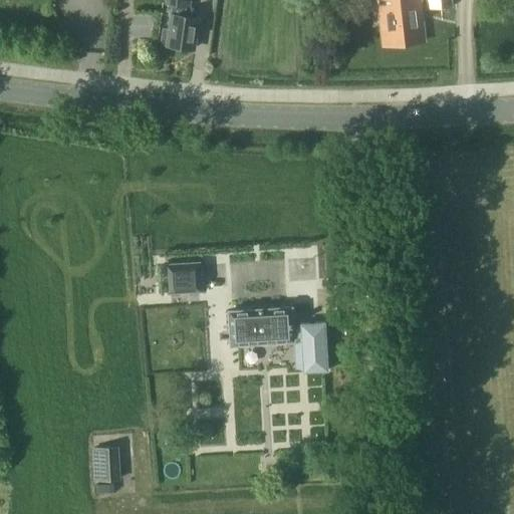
[(167,44),(193,48),(198,18),(185,16),(187,0),(166,0),(166,3),(173,4),(172,14),(167,44)]
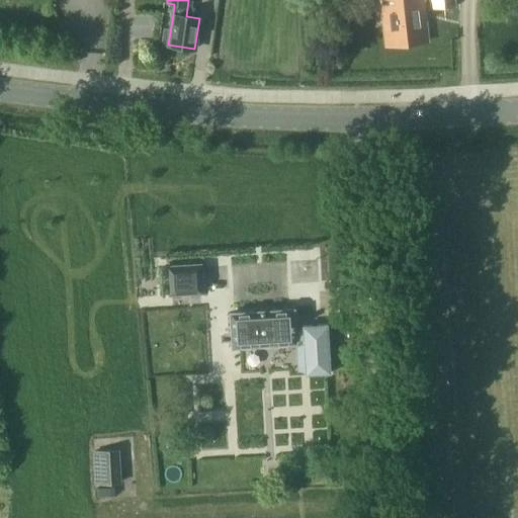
[(379,0),(385,46),(428,40),(423,0),(379,0)]
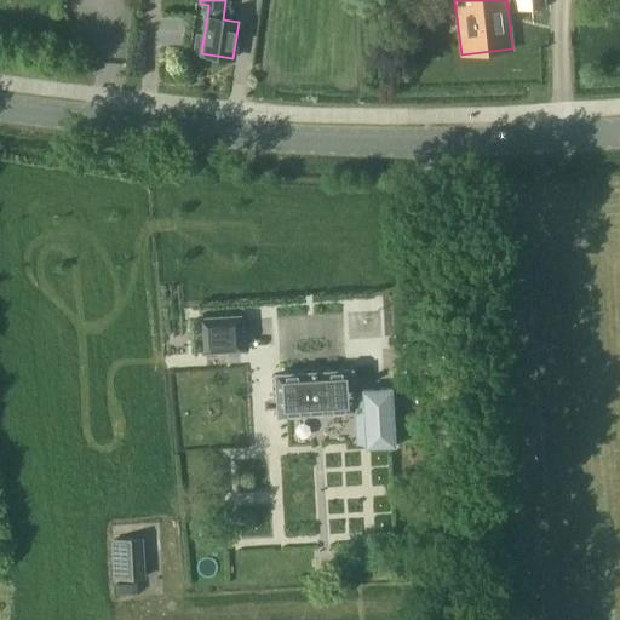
[(546,7),(545,0),(515,0),(516,10),(546,7)]
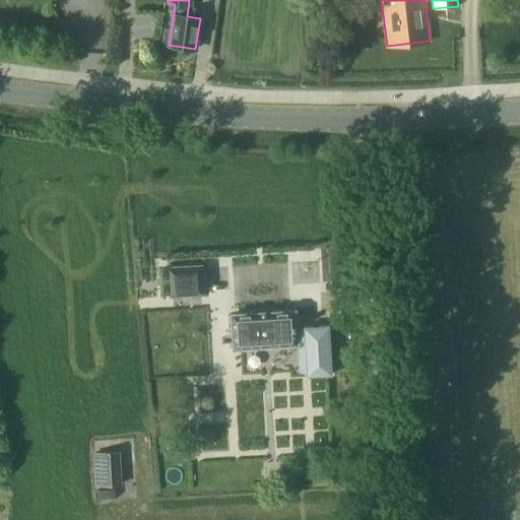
[(220,268),(219,255),(205,256),(207,270),(220,268)]
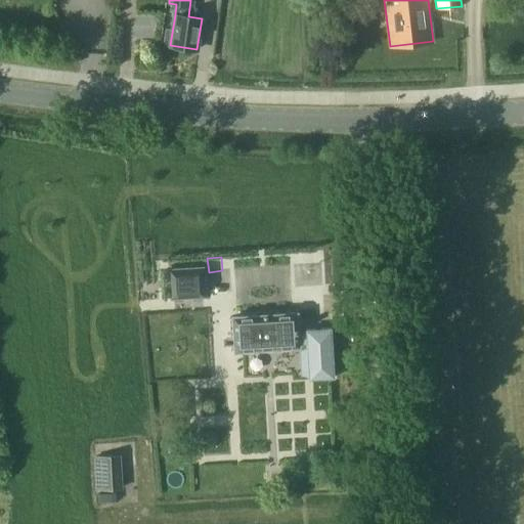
[(204,267),(169,269),(171,299),(206,297),(204,267)]
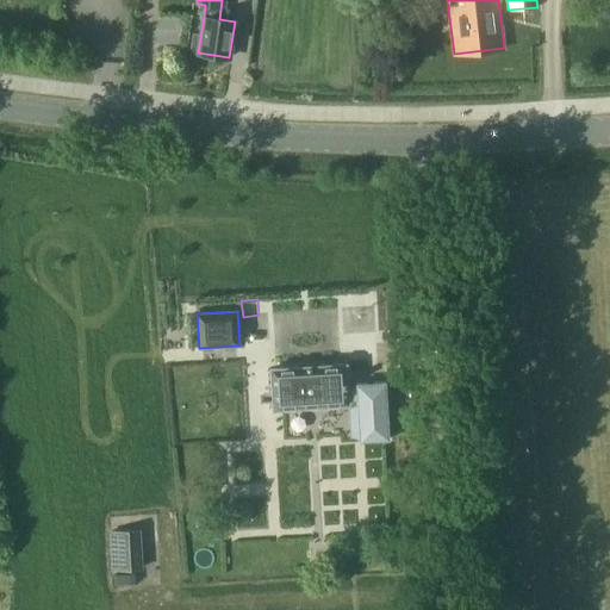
[(346,363),(271,368),(273,410),(349,405),(348,399),(358,399),(360,441),(388,440),(385,383),(356,384),(356,388),(348,388),(346,363)]
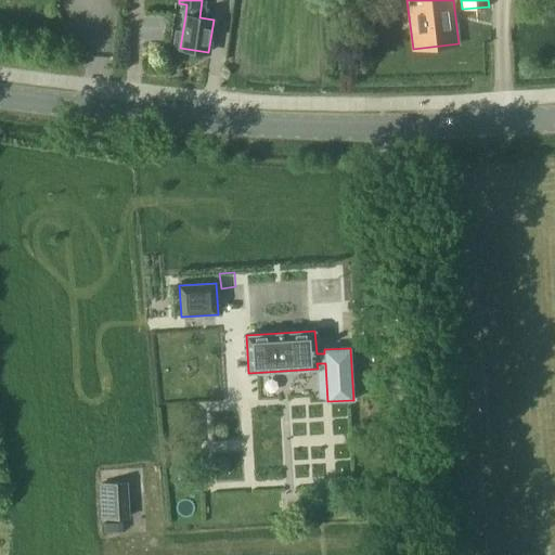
[(127,482),(101,483),(103,518),(129,517),(127,482)]
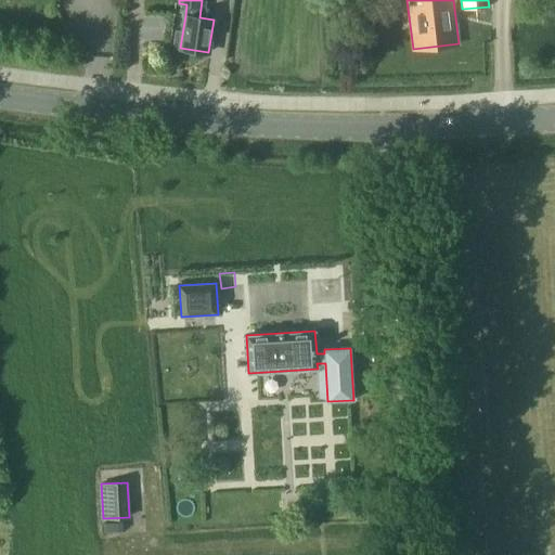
[(352,492),(344,493),(345,504),(353,503),(352,492)]
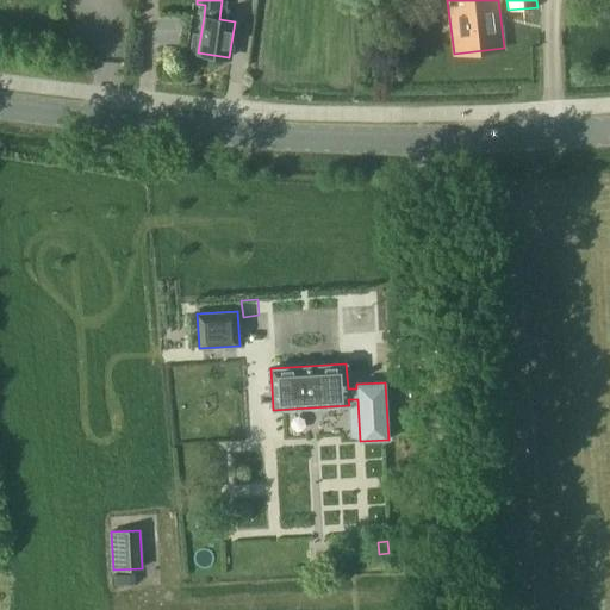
All buildings are outlined.
